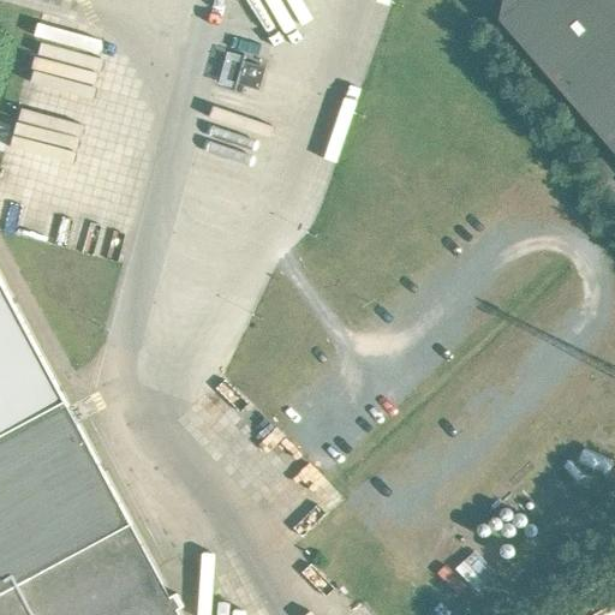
[(614,153),(614,0),(503,0),(500,19),(614,153)]
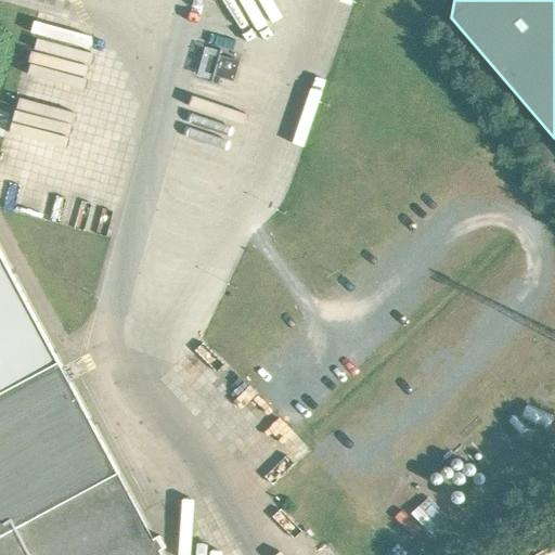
[(234,81),(240,61),(220,55),(222,49),(221,49),(219,55),(208,52),(203,73),(214,76),(211,82),(213,82),(215,76),(234,81)]
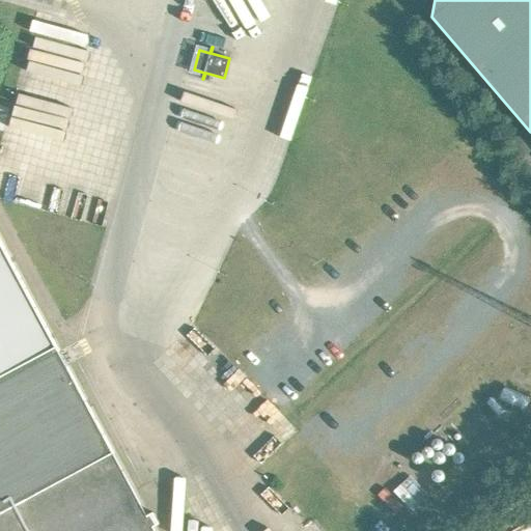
[(0,380),(58,350),(0,240),(0,380)]
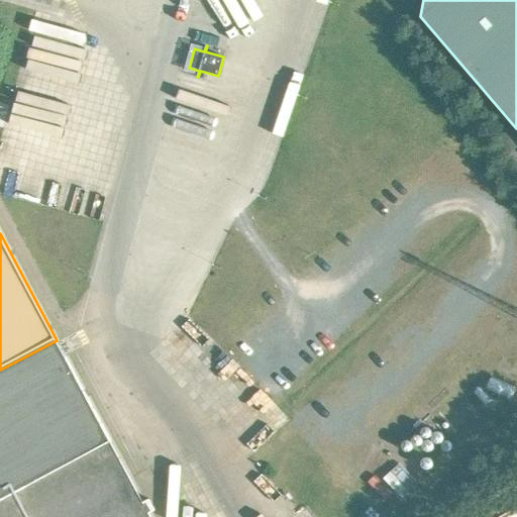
[(0,498),(110,439),(57,340),(0,370),(0,498)]
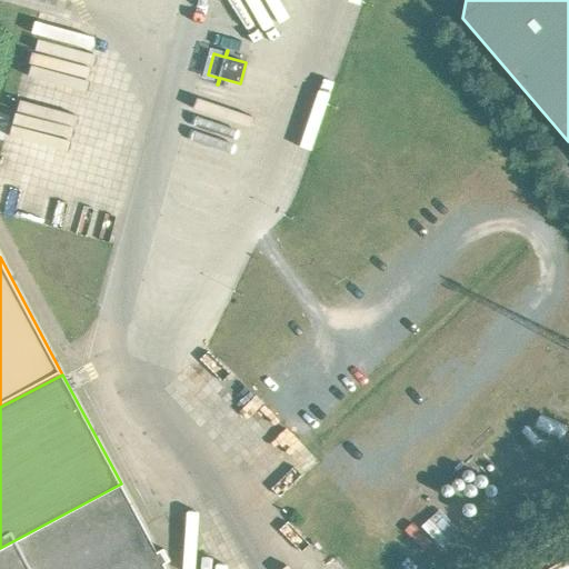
[(0,568),(166,568),(121,483),(0,548),(0,568)]
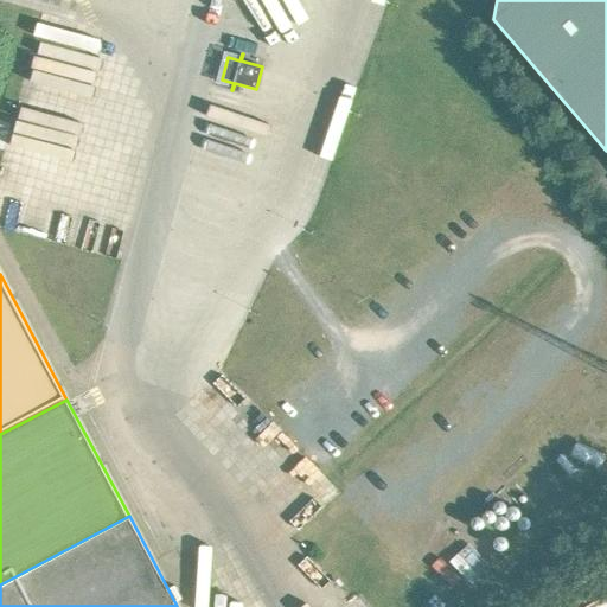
[(606,606),(606,575),(602,579),(579,590),(587,606),(585,606),(606,606)]
